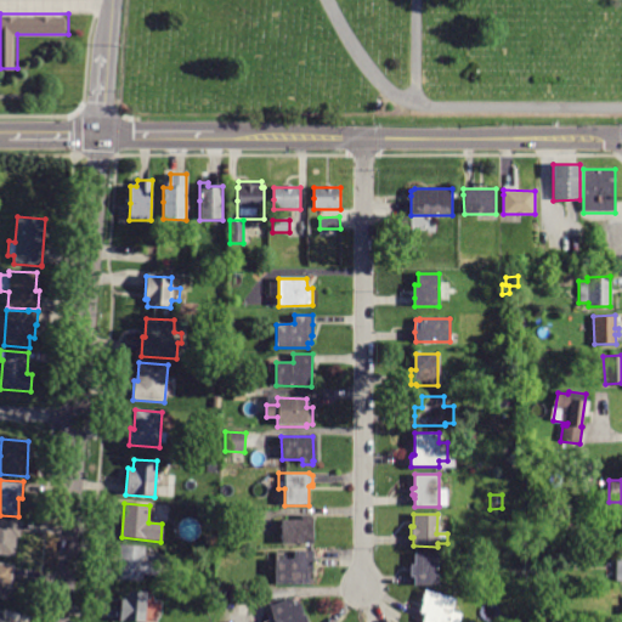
[(312,518),(314,519),(314,543),(282,543),(282,520),(301,520),(301,515),(312,515),(312,518)]
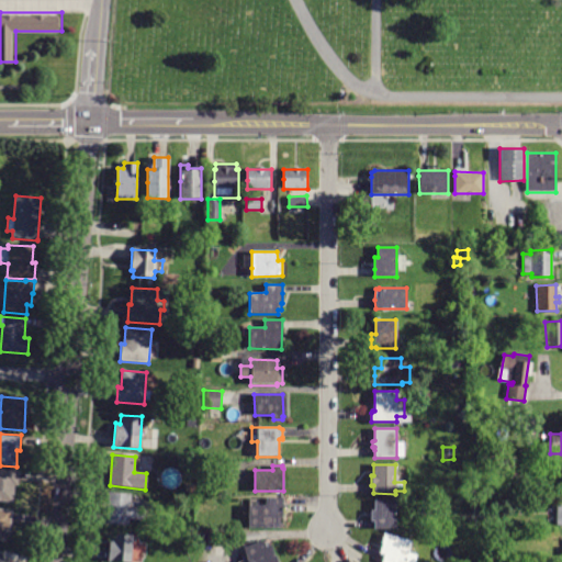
[(19,485),(14,485),(12,503),(0,501),(0,469),(20,471),(19,485)]
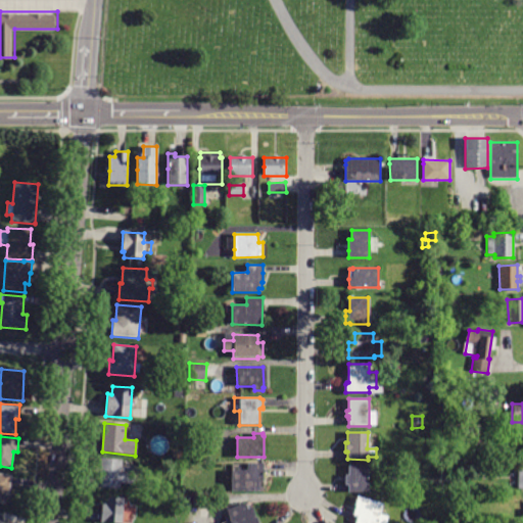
[(99,457),(122,459),(122,466),(133,467),(132,472),(134,472),(133,484),(121,483),(120,488),(97,486),(99,457)]
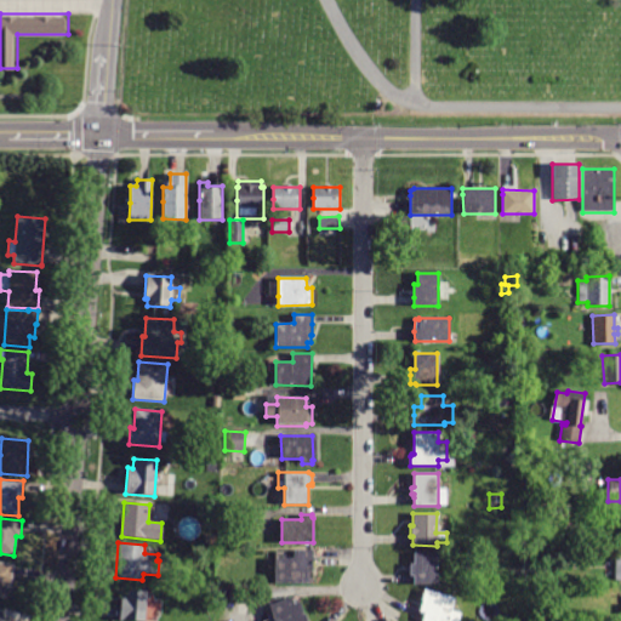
[(313,585),(274,584),(274,558),(294,558),(294,550),(313,550),(313,585)]
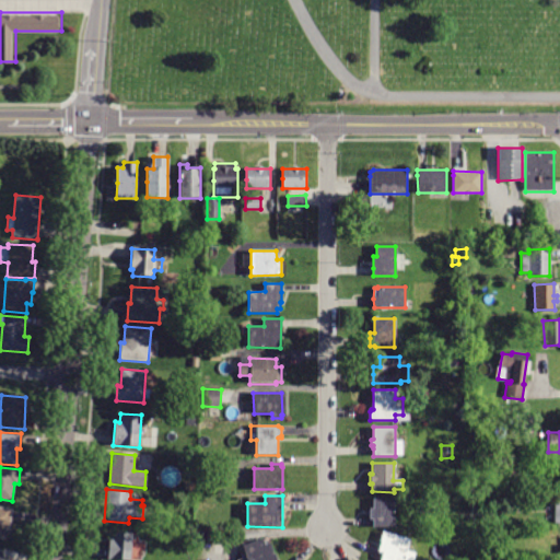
[(479,505),(470,505),(471,496),(479,496),(479,505)]
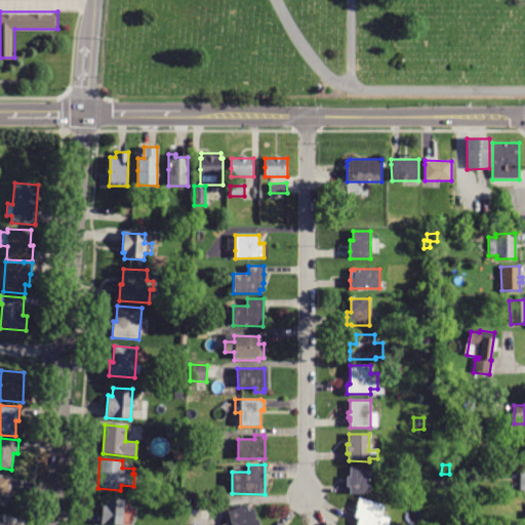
[(350,487),(346,487),(346,477),(350,477),(350,467),(370,468),(369,494),(350,494),(350,487)]
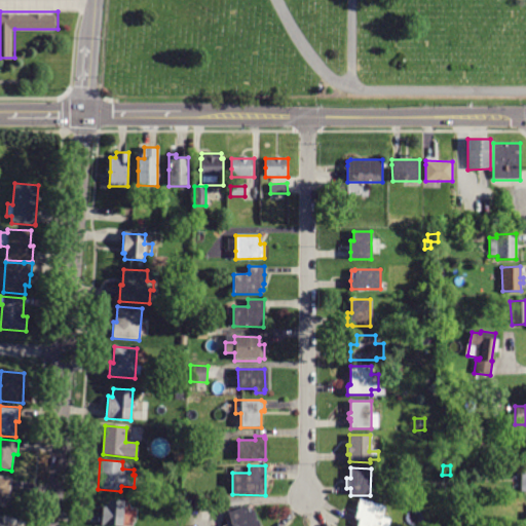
[(9,498),(5,497),(4,505),(0,504),(0,477),(11,479),(9,498)]
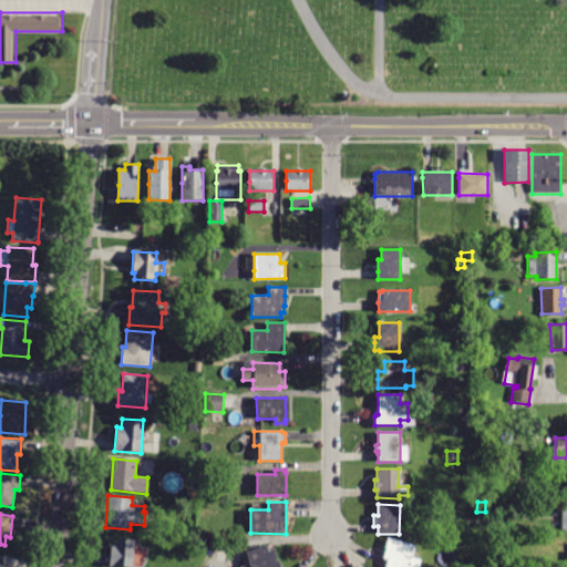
[(110,545),(113,545),(113,538),(134,540),(133,566),(121,566),(109,566),(110,545)]
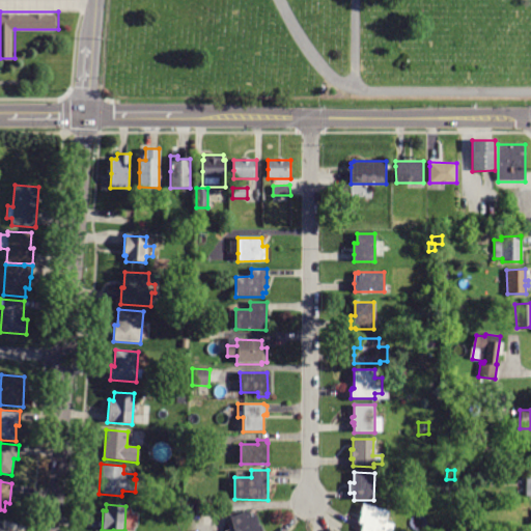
[(360,530),(362,525),(362,524),(359,523),(361,514),(360,513),(362,504),(390,511),(387,523),(393,525),(391,530),(360,530)]
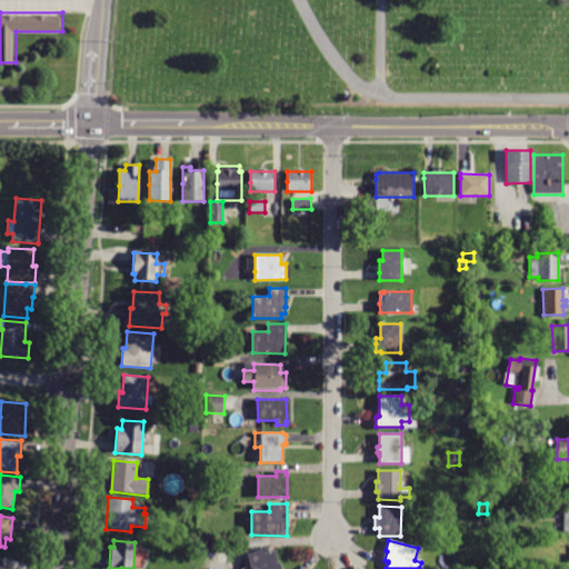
[(250,568),(248,559),(247,555),(270,547),(272,552),(275,551),(278,563),(279,562),(281,568),(250,568)]
